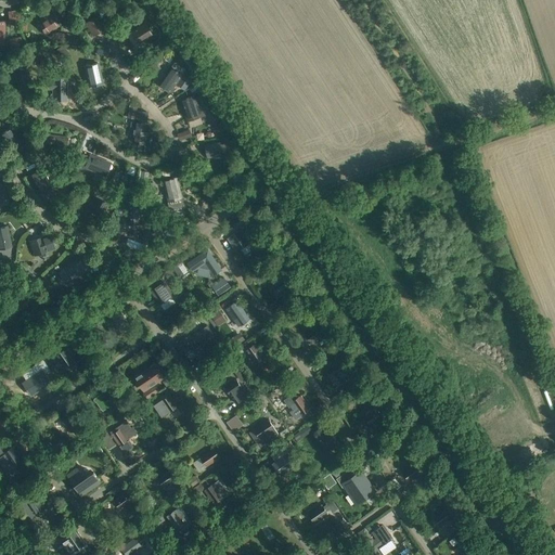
[(71,17),(75,24),(81,18),(77,12),(71,17)]
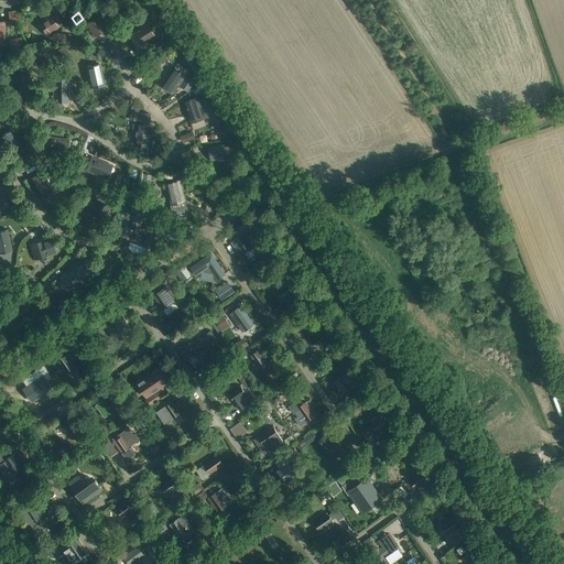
[(51,15),(41,22),(49,33),(58,26),(51,15)]
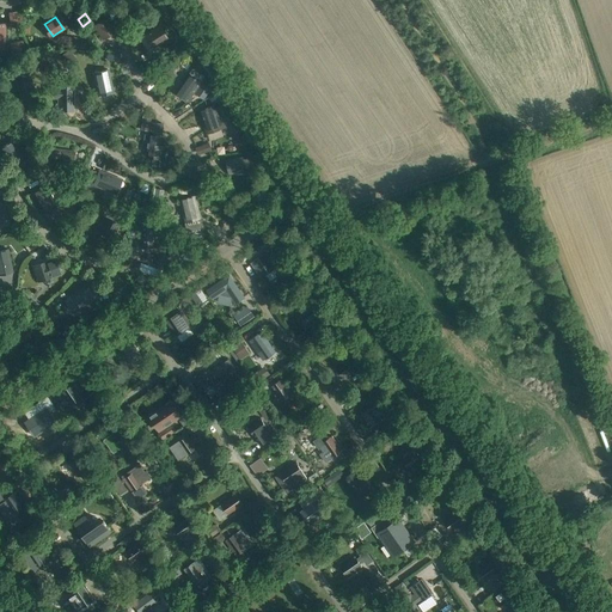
[(106,18),(95,25),(102,37),(114,29),(106,18)]
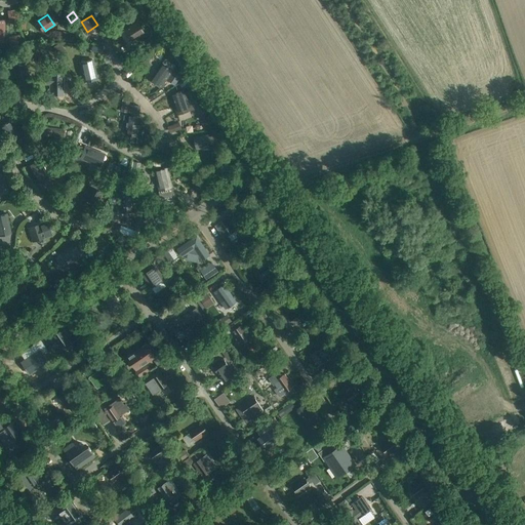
[(136,23),(125,30),(129,36),(131,40),(131,41),(144,33),(136,23)]
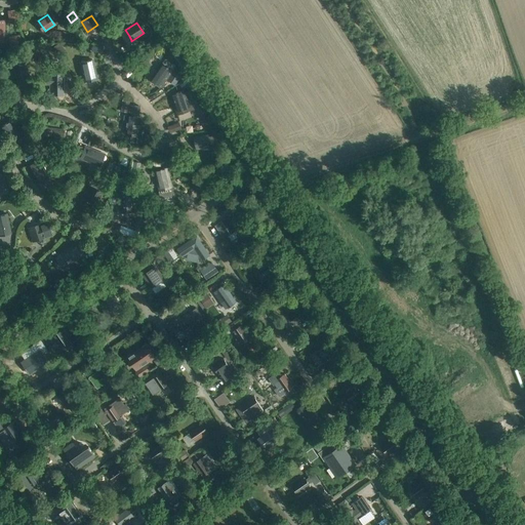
[(61,38),(72,41),(74,33),(63,31),(61,38)]
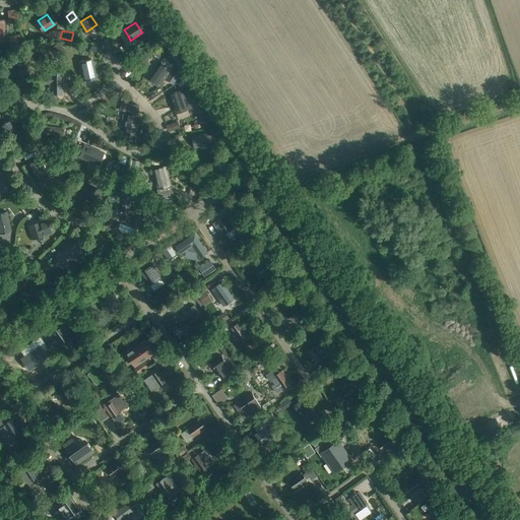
[(21,42),(19,35),(8,38),(10,45),(21,42)]
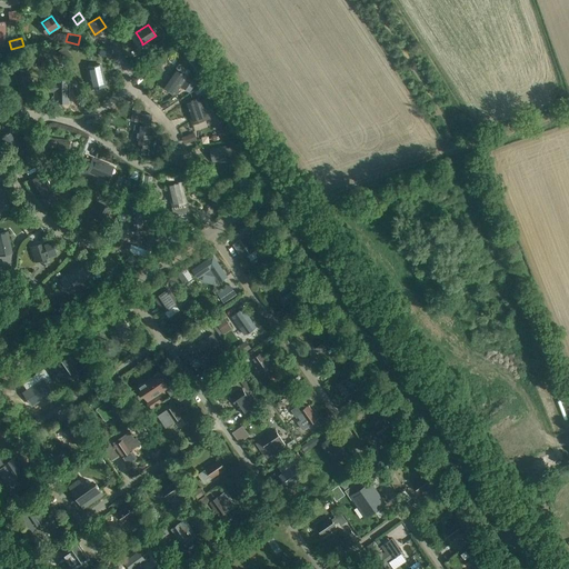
[(51,58),(49,49),(23,55),(26,62),(51,58)]
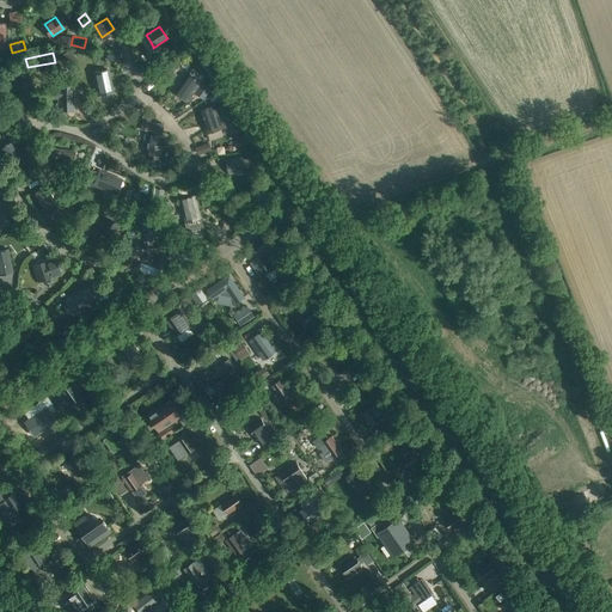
[(56,59),(54,67),(62,69),(65,61),(56,59)]
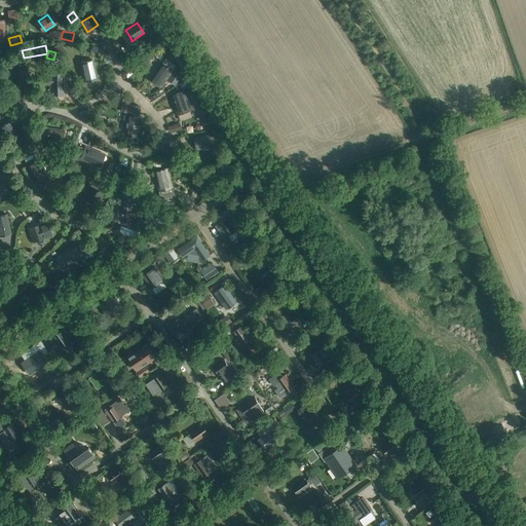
[(144,72),(153,65),(147,58),(138,65),(144,72)]
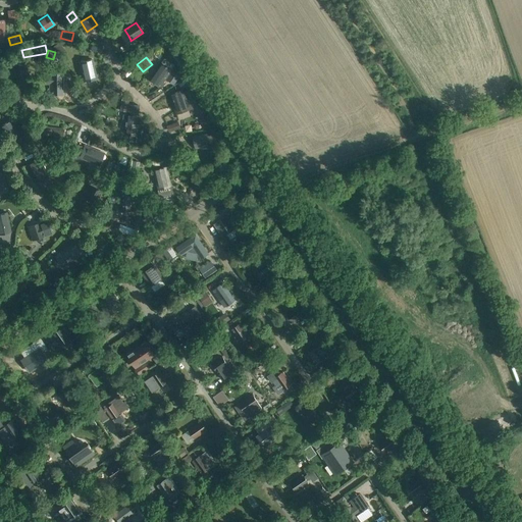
[(92,59),(80,62),(84,79),(95,76),(92,59)]
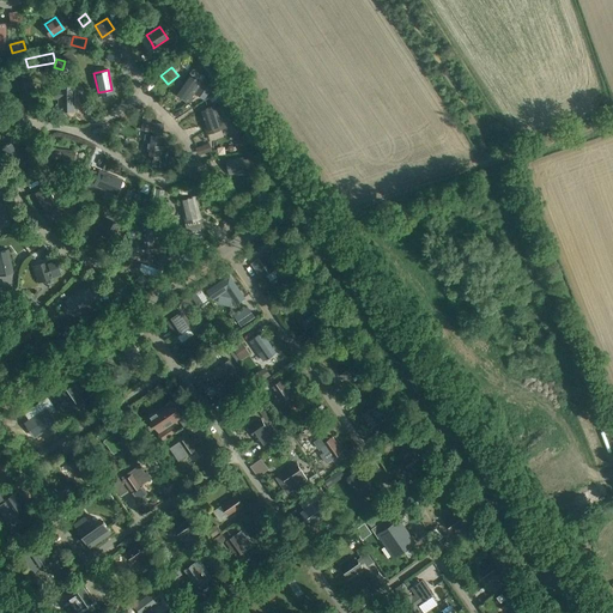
[(20,95),(34,90),(28,71),(14,76),(20,95)]
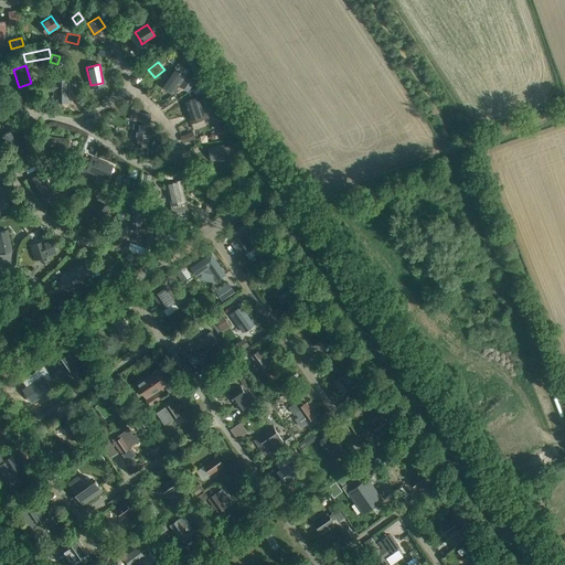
[(168,78),(162,85),(173,93),(179,86),(185,76),(174,68),(168,78)]
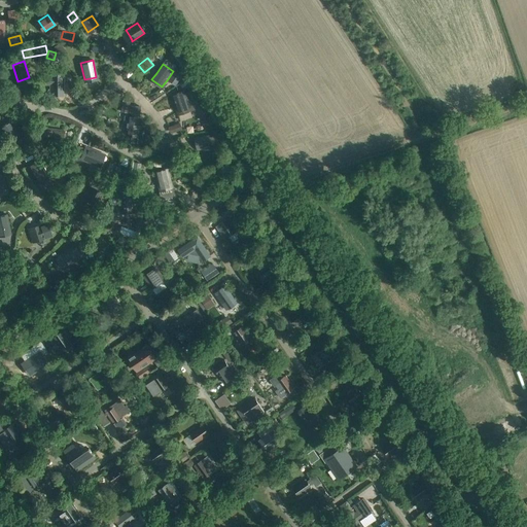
[(49,76),(43,76),(43,85),(49,85),(49,96),(63,96),(63,71),(49,71),(49,76)]
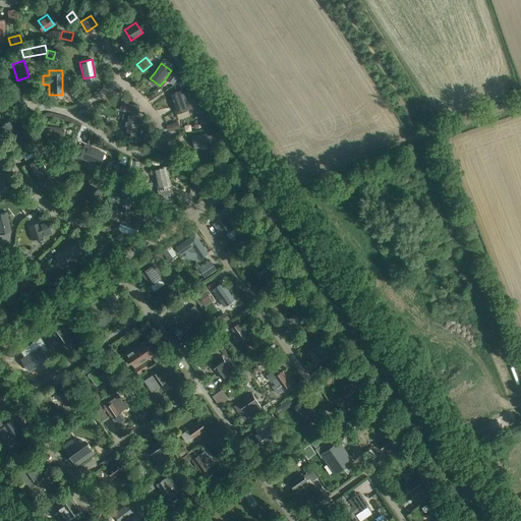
[(176,75),(172,78),(177,83),(180,80),(176,75)]
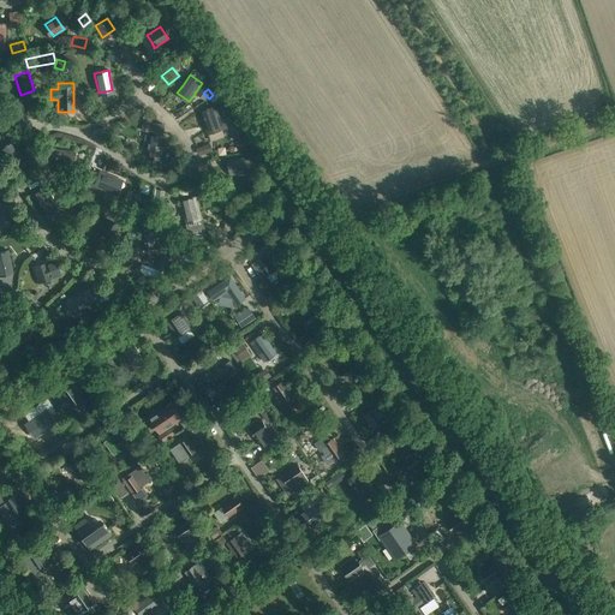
[(221,126),(215,107),(201,112),(208,131),(221,126)]
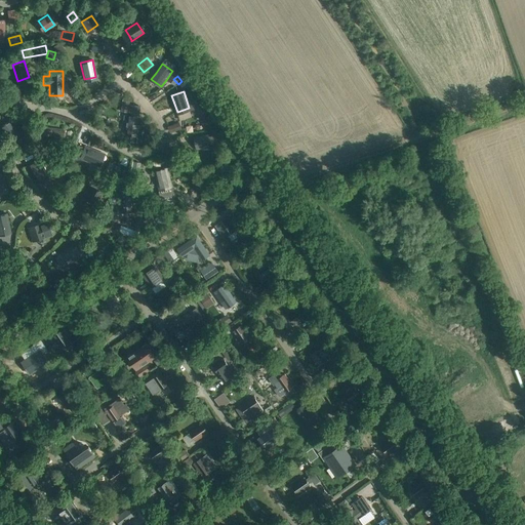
[(121,111),(128,113),(130,99),(124,97),(121,111)]
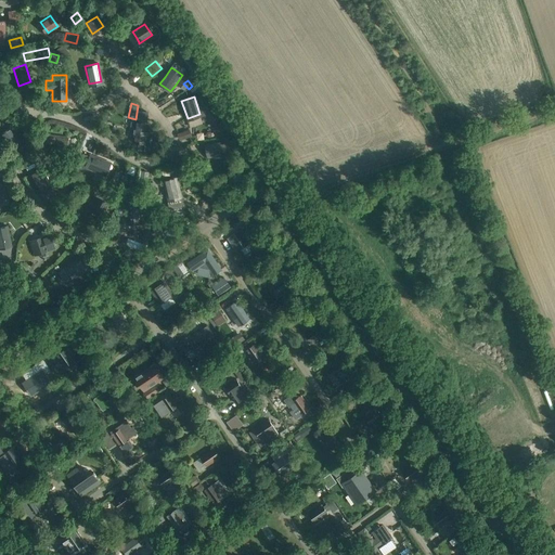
[(155,131),(147,131),(149,123),(136,120),(133,140),(146,142),(145,147),(153,149),(155,131)]
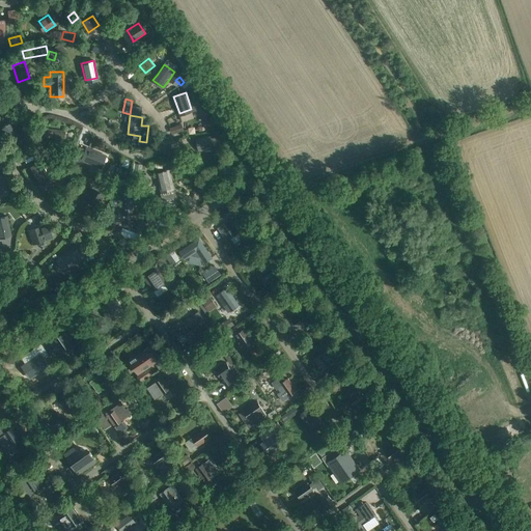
[(215,126),(210,117),(203,121),(208,130),(215,126)]
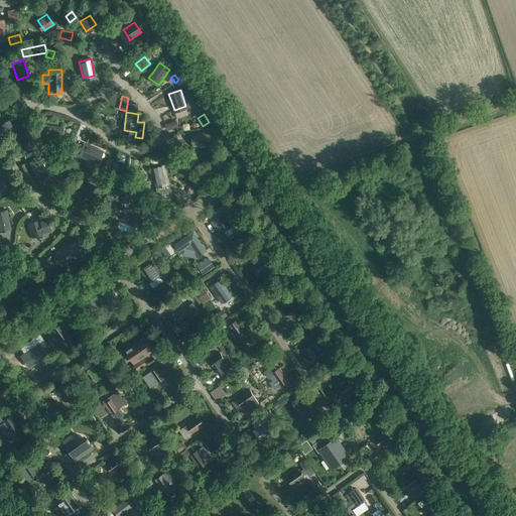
[(0,126),(10,141),(20,134),(10,119),(0,125),(0,126)]
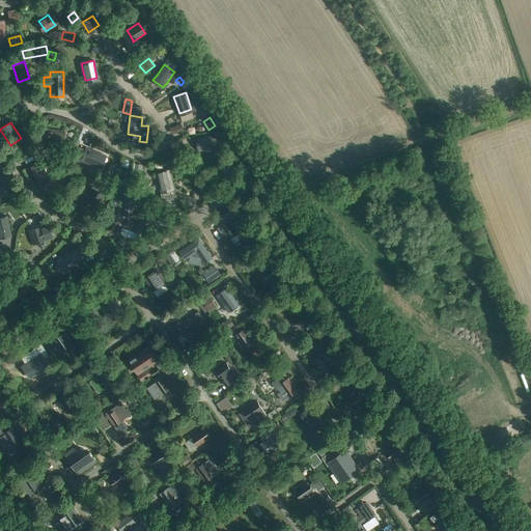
[(44,129),(42,142),(60,144),(63,144),(64,132),(61,132),(44,129)]
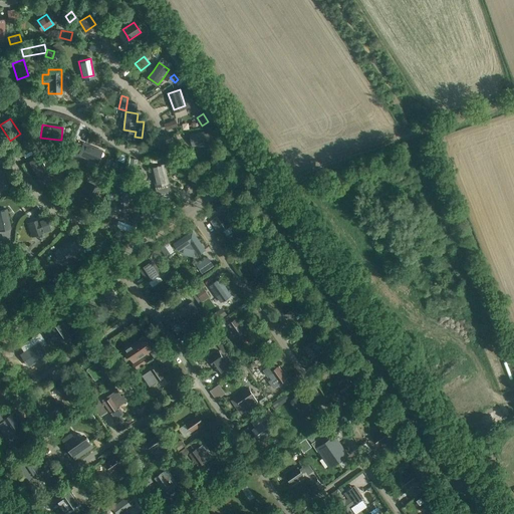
[(204,132),(193,134),(195,146),(206,144),(206,142),(208,142),(210,149),(217,148),(214,132),(204,134),(204,132)]
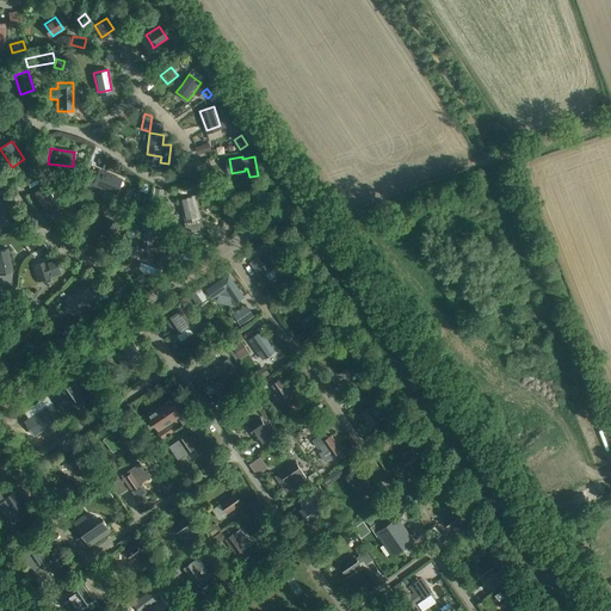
[(93,192),(96,185),(116,193),(122,180),(99,171),(98,173),(91,170),(84,189),(93,192)]
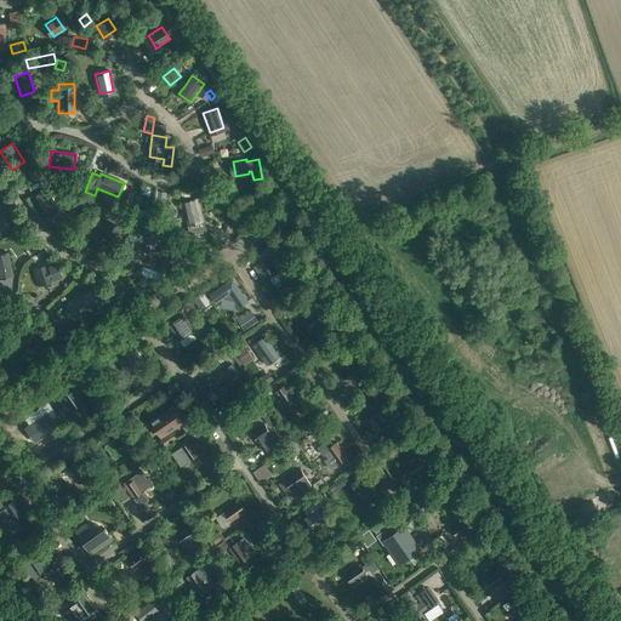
[(55,206),(45,188),(33,195),(43,214),(55,206)]
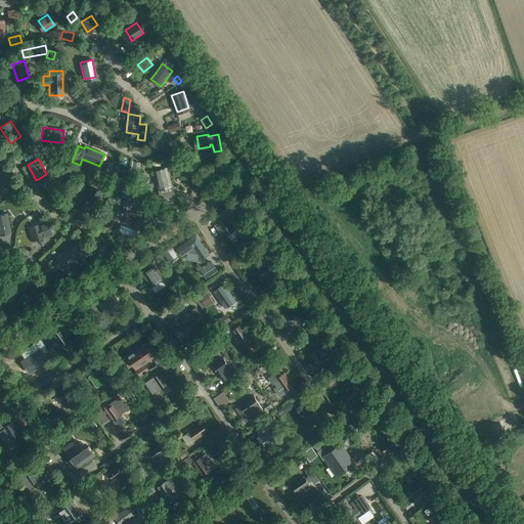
[(112,171),(121,175),(124,168),(115,164),(112,171)]
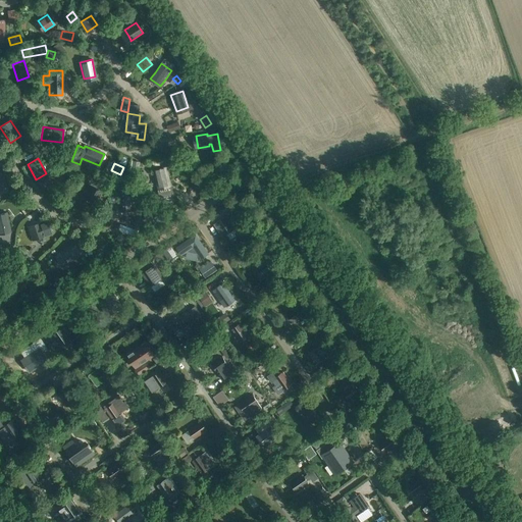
[(171,195),(172,193),(167,167),(155,170),(160,195),(163,197),(171,195)]
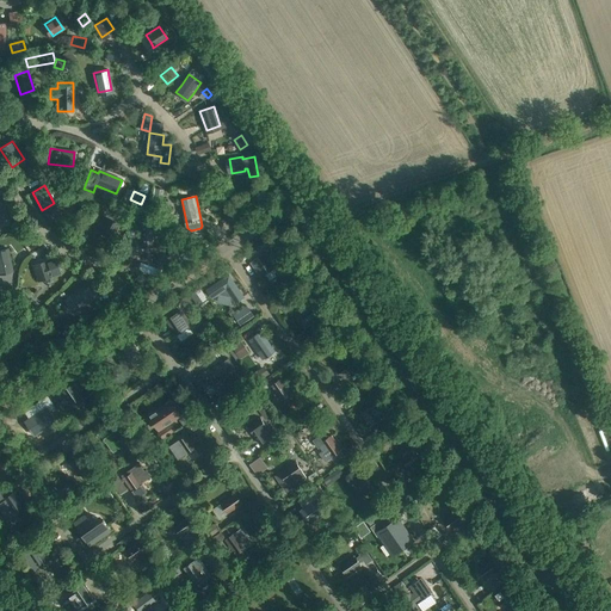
[(171,201),(160,203),(164,215),(173,213),(171,201)]
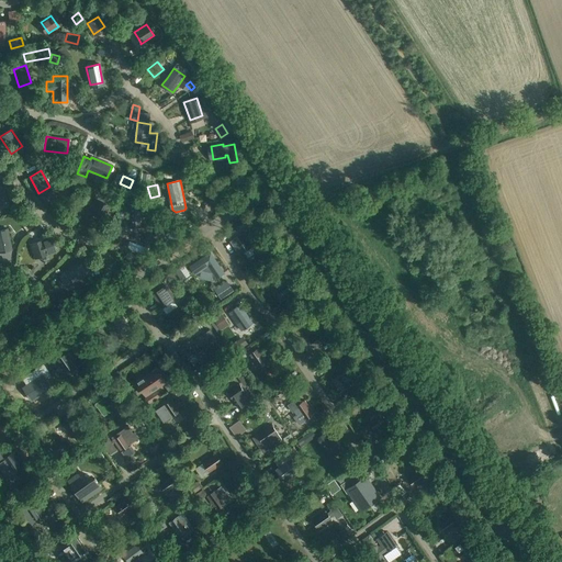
[(109,206),(97,200),(91,211),(103,217),(109,206)]
